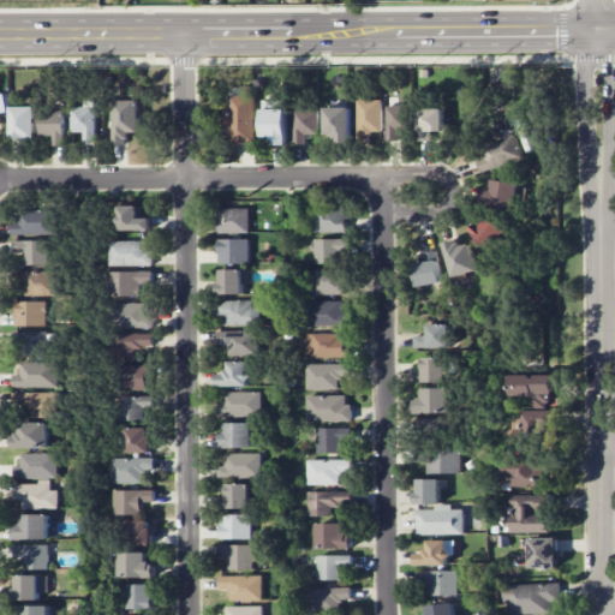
[(230,142),(254,142),(255,87),(242,87),(242,95),(231,95),(230,142)]
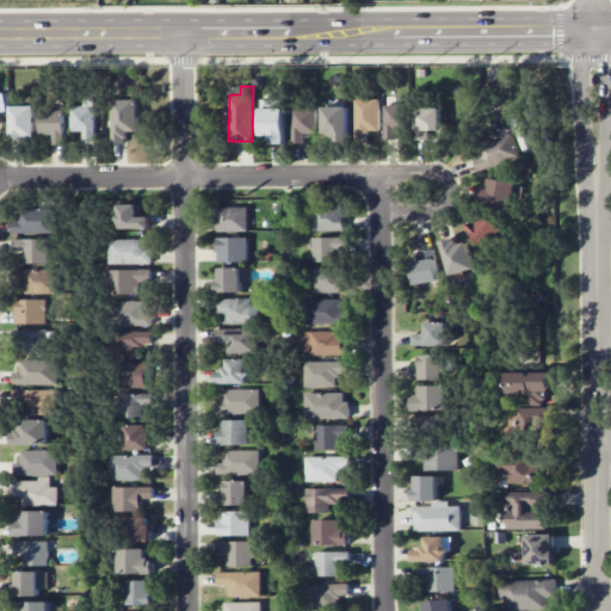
[(355,133),(380,131),(380,98),(355,99),(355,133)]
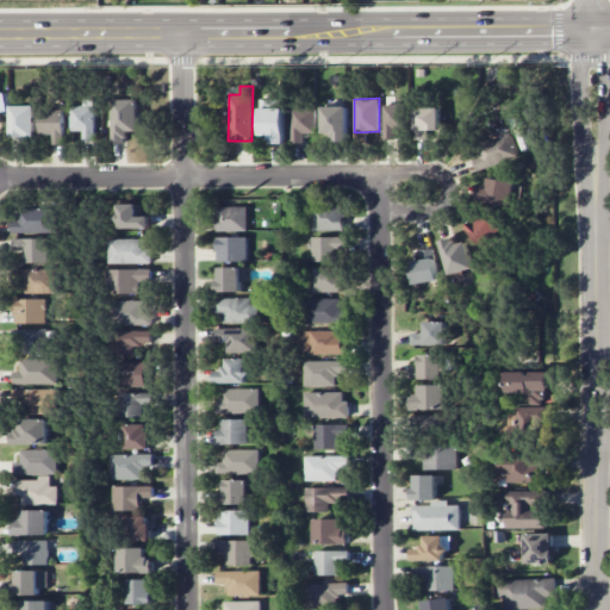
[(136,131),(136,99),(111,99),(112,143),(125,143),(125,131),(136,131)]
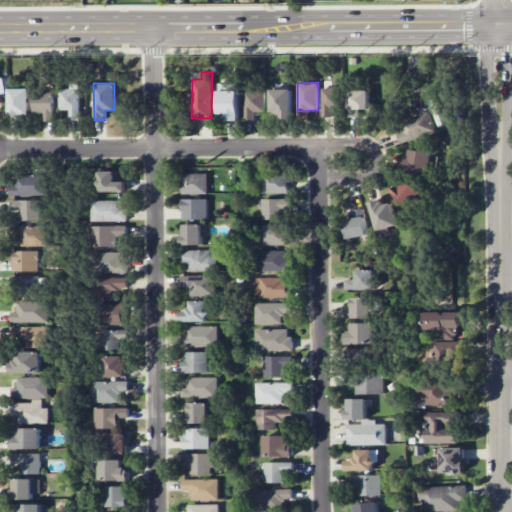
[(218,113),(227,113),(227,121),(239,120),(239,90),(235,91),(235,83),(218,83),(218,113)]
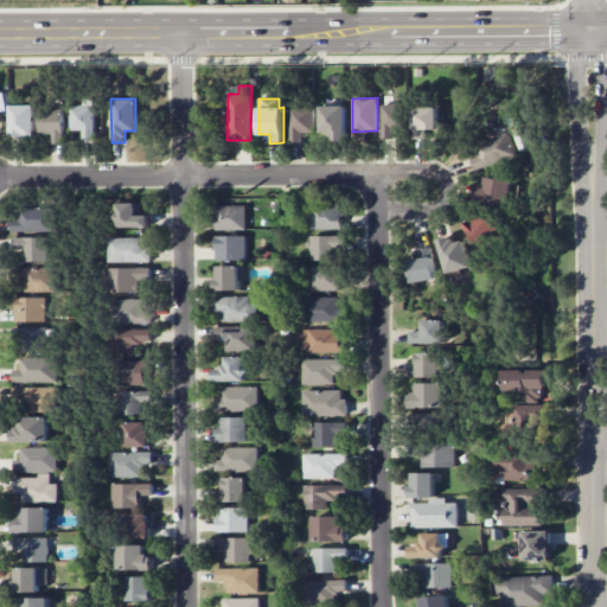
[(396,139),(396,129),(403,129),(403,103),(381,104),(382,139),(396,139)]
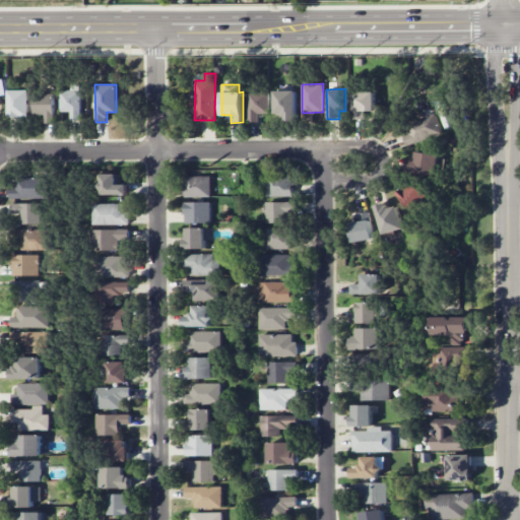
[(26,117),(26,89),(6,90),(6,117),(26,117)]
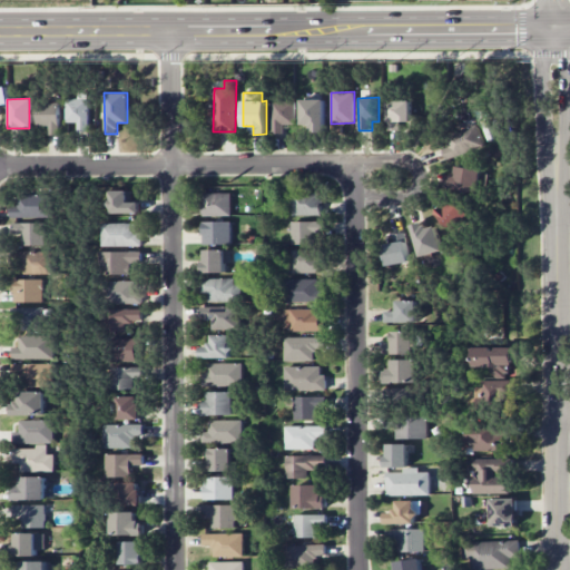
[(89,131),(88,99),(66,99),(66,123),(75,121),(76,131),(89,131)]
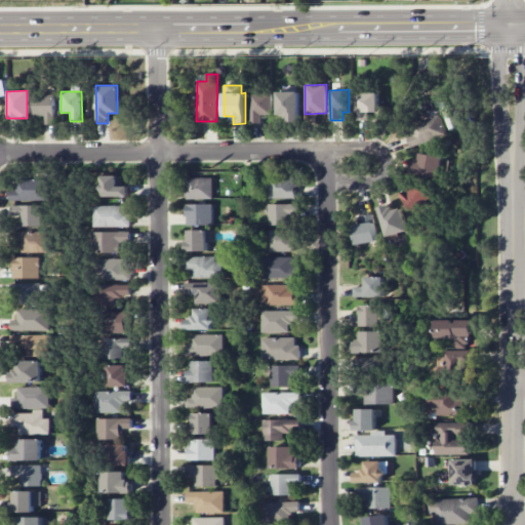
[(298,91),(278,91),(278,115),(287,115),(287,122),(299,121),(298,91)]
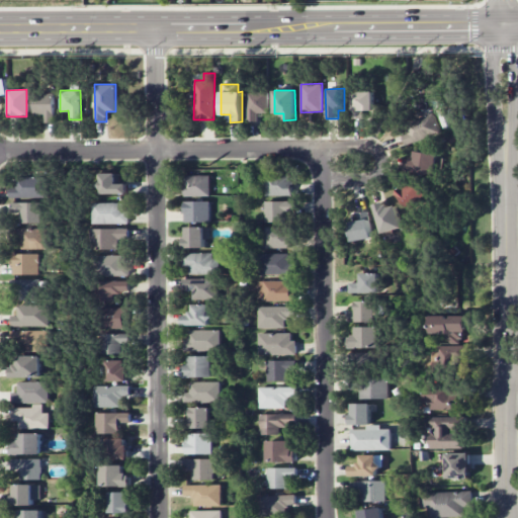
[(373,110),(373,91),(352,91),(352,111),(373,110)]
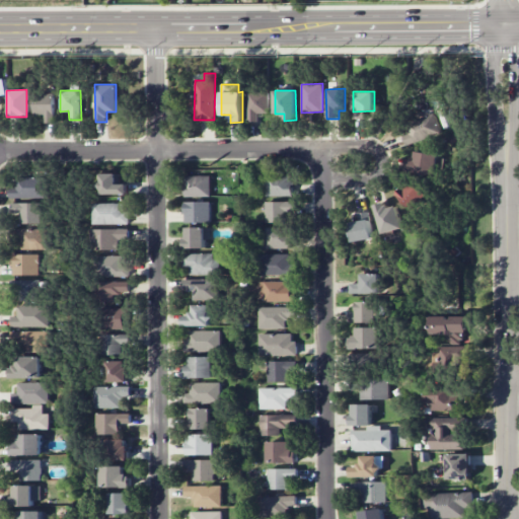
[(269,92),(247,93),(248,122),(258,122),(258,114),(269,114),(269,92)]
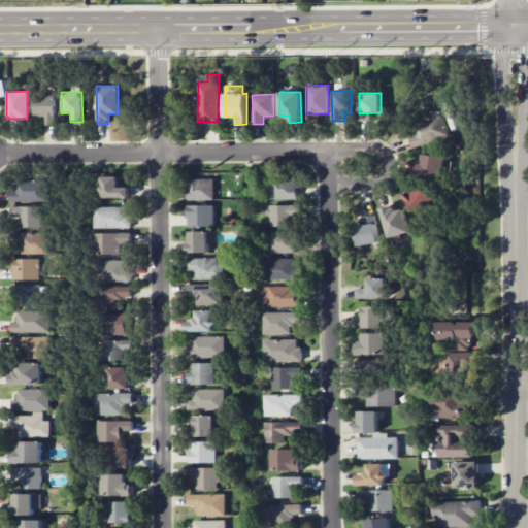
[(55,125),(55,95),(33,95),(34,118),(43,118),(43,125),(55,125)]
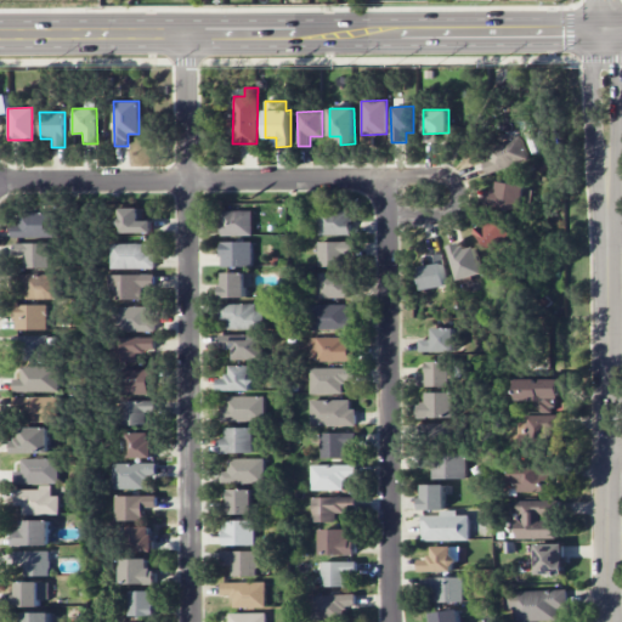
[(529,159),(521,137),(479,152),(486,174),(529,159)]
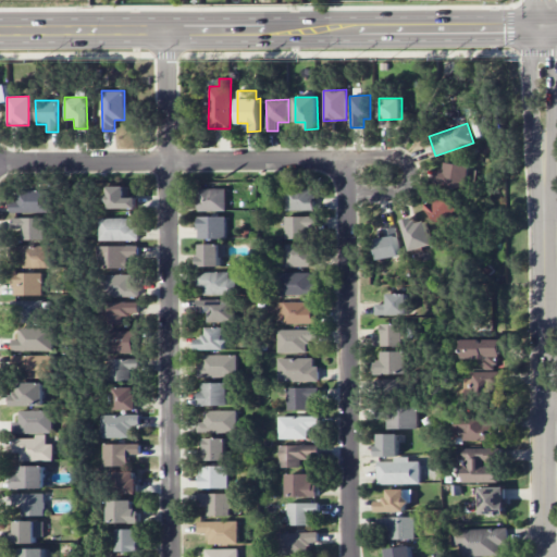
[(469,164),(443,163),(442,186),(468,187),(469,164)]
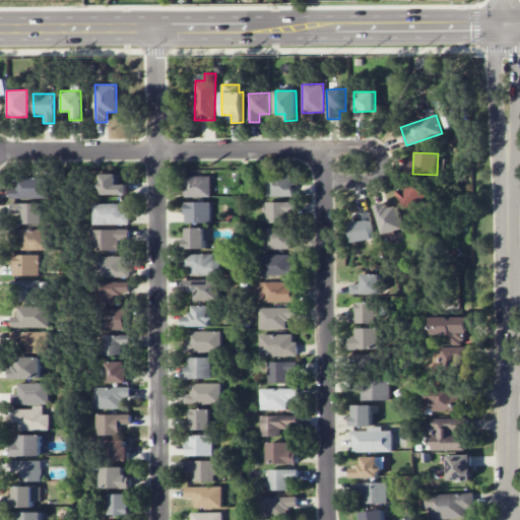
[(118,174),(101,174),(100,194),(128,194),(128,184),(118,184),(118,174)]
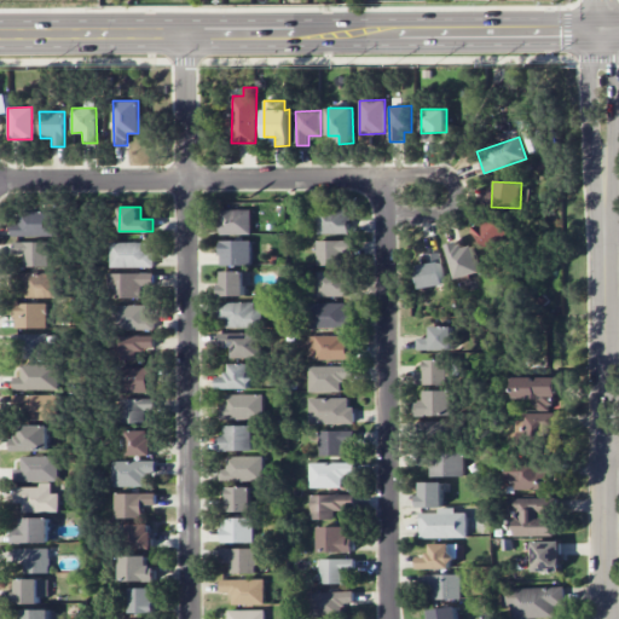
[(348,233),(348,208),(318,208),(318,233),(348,233)]
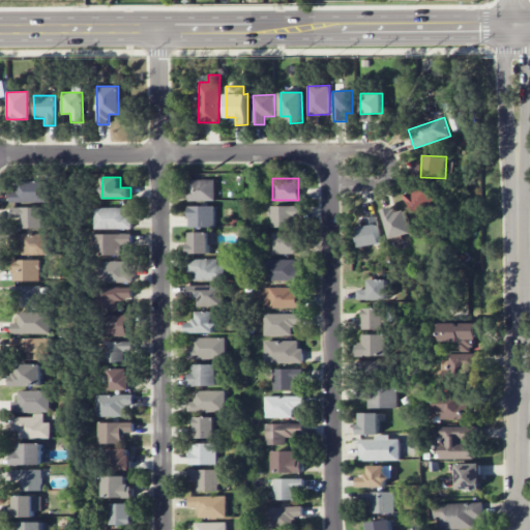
[(215,179),(188,179),(187,200),(214,201),(215,179)]
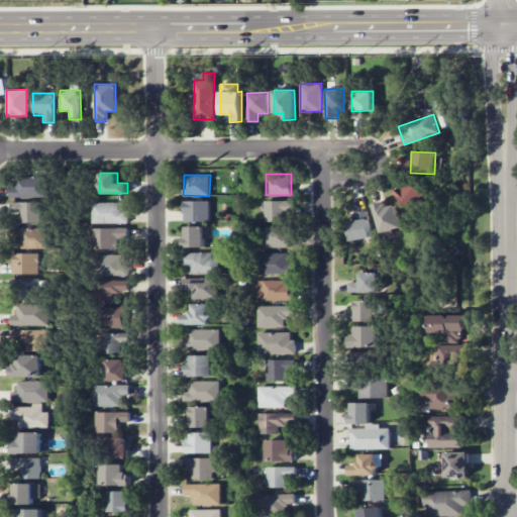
[(44,177),(10,176),(10,197),(43,198),(44,177)]
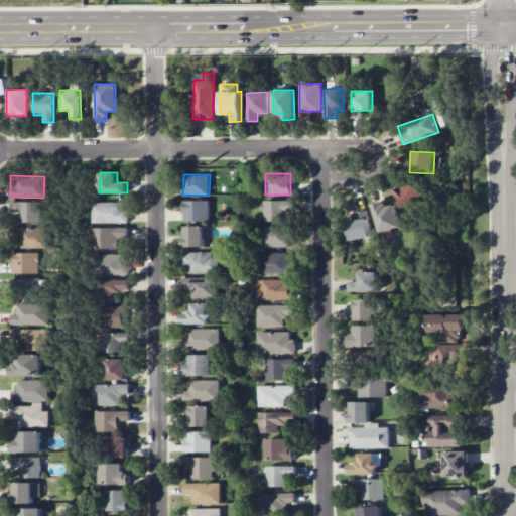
[(395,195),(413,211),(427,195),(409,179),(395,195)]
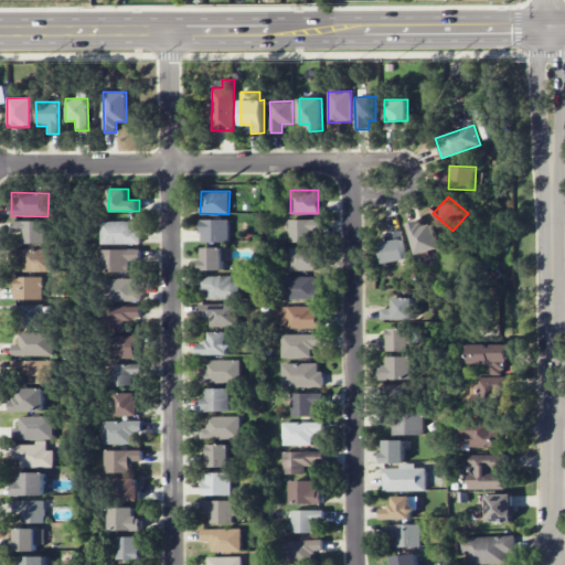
[(289,242),(319,242),(319,220),(289,219),(289,242)]
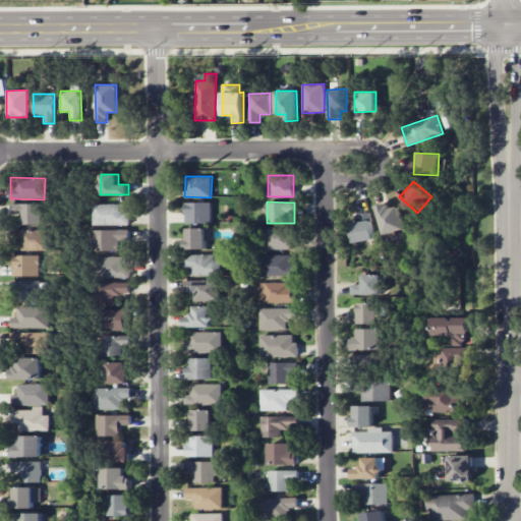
[(212,222),(211,203),(184,203),(185,223),(212,222)]
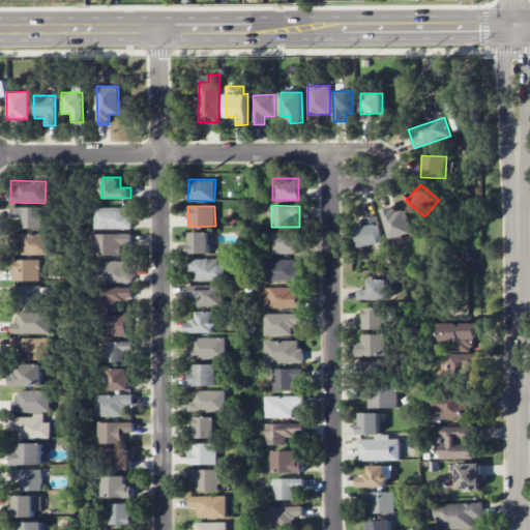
[(406,210),(395,212),(394,206),(383,209),(389,238),(411,233),(406,210)]
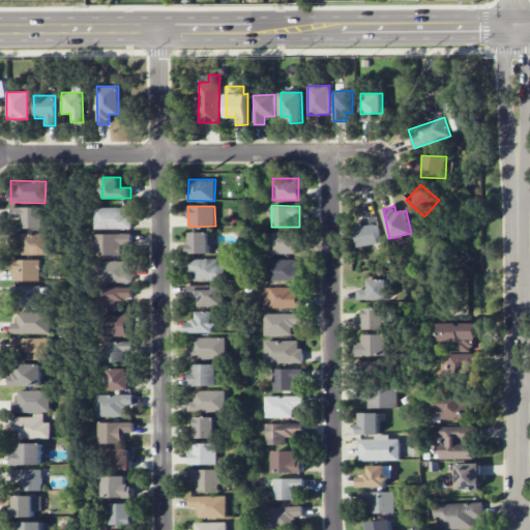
[(11,207),(11,218),(20,218),(19,228),(41,228),(41,207),(11,207)]
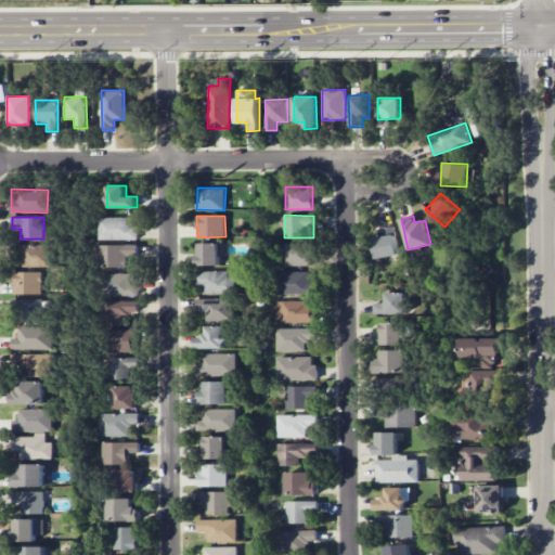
[(132,218),(98,217),(98,240),(138,240),(138,226),(132,226),(132,218)]
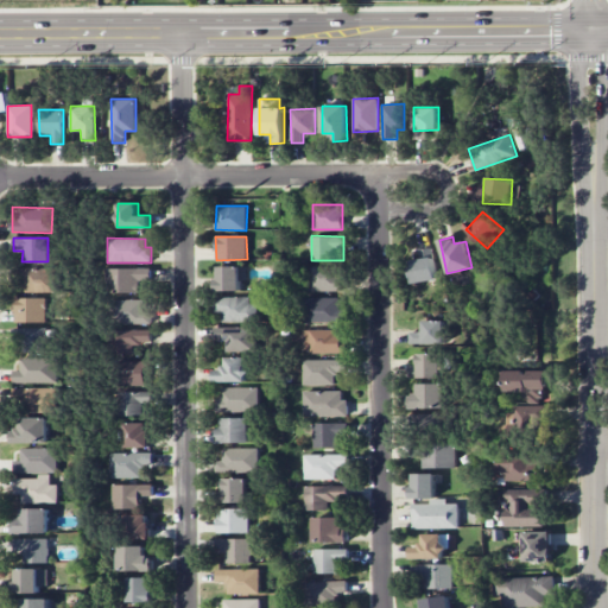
[(410,261),(412,283),(436,279),(432,248),(420,249),(422,260),(410,261)]
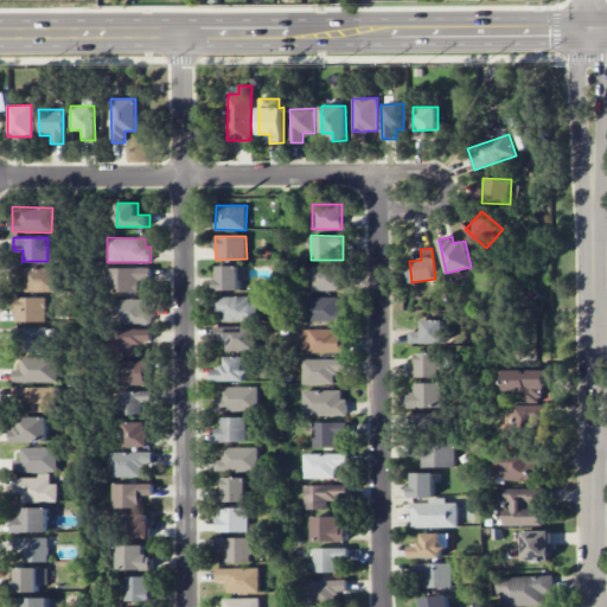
[(240,266),(215,266),(216,291),(241,289),(240,266)]
